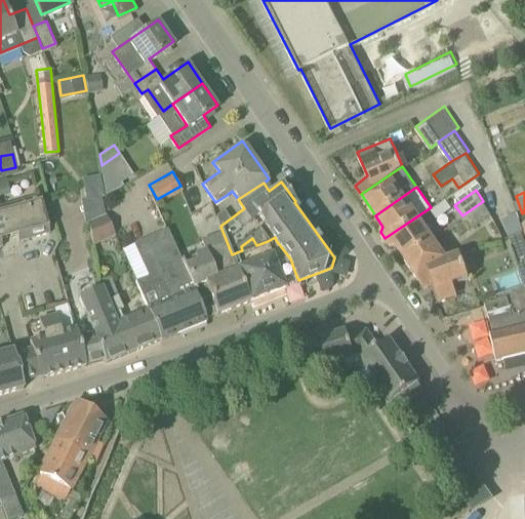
[(41,198),(22,203),(30,234),(49,229),(41,198)]
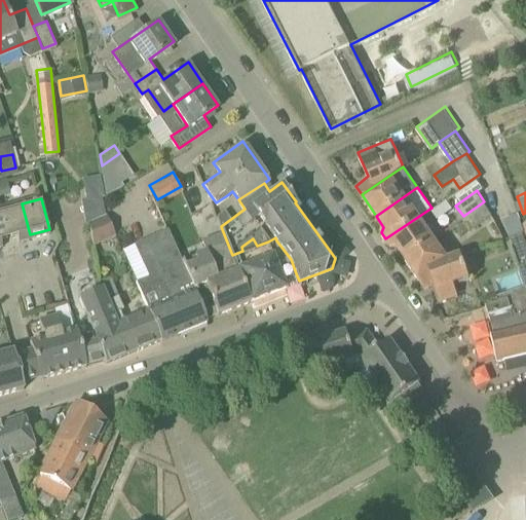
[(484,201),(463,216),(471,227),(492,212),(484,201)]
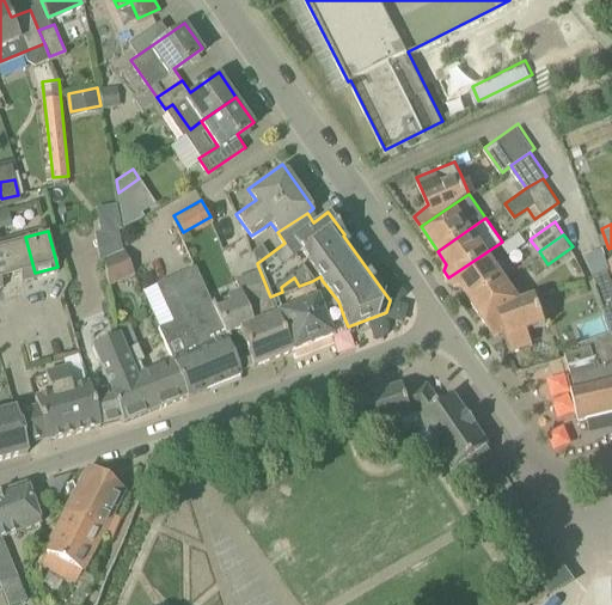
[(22,277),(35,273),(25,237),(2,244),(11,273),(20,270),(22,277)]
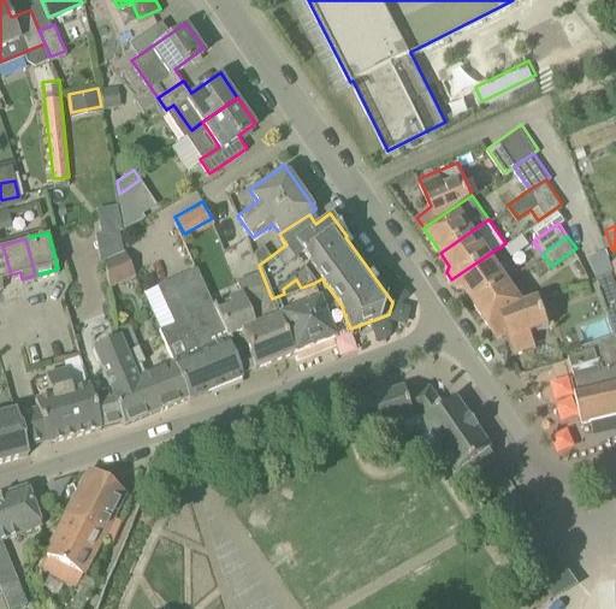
[(254,249),(259,265),(272,255),(262,243),(254,249)]
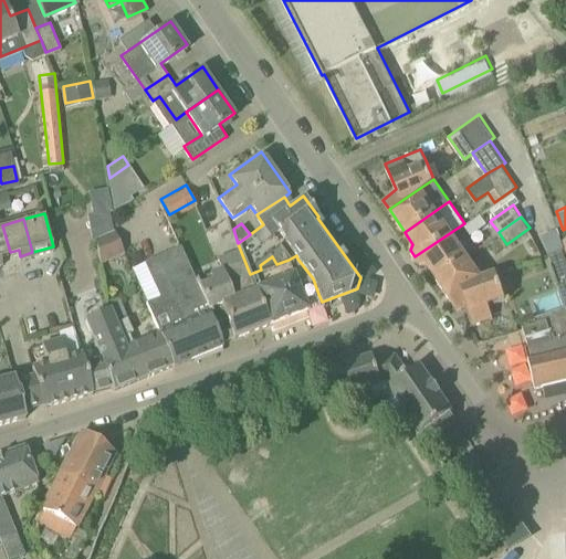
[(10,252),(2,225),(0,225),(0,261),(2,261),(0,255),(10,252)]
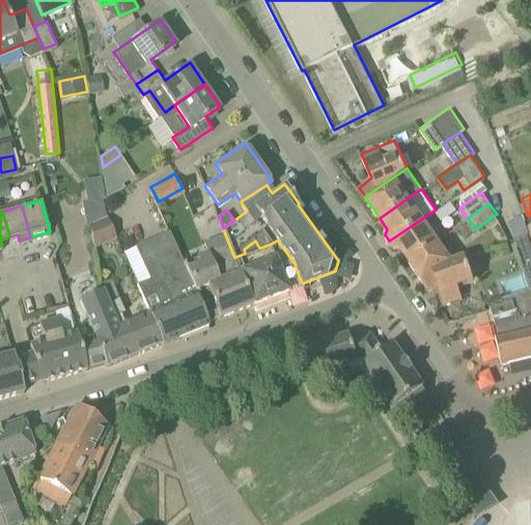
[(108,214),(90,221),(94,243),(116,233),(108,214)]
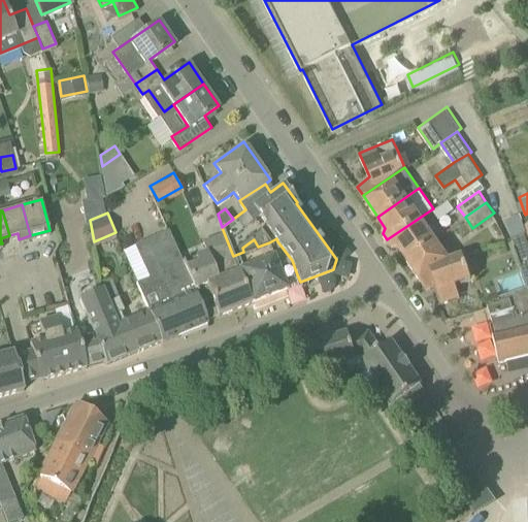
[(398,247),(405,257),(435,236),(421,217),(387,239),(393,247),(398,247)]
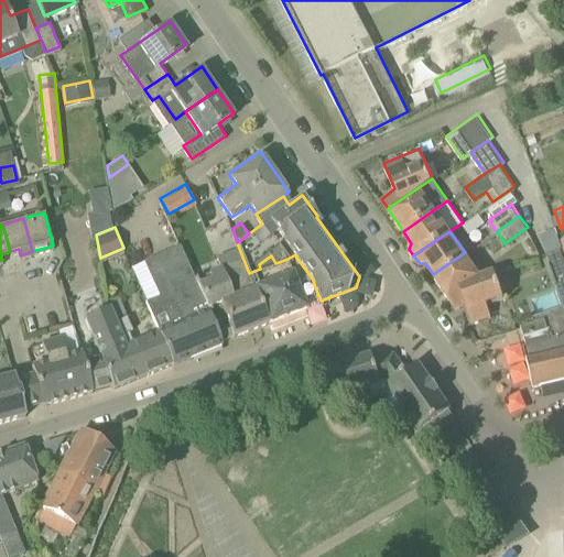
[(147,299),(159,328),(173,361),(173,362),(223,341),(220,338),(209,310),(210,309),(196,280),(194,273),(180,242),(144,259),(161,293),(147,299)]
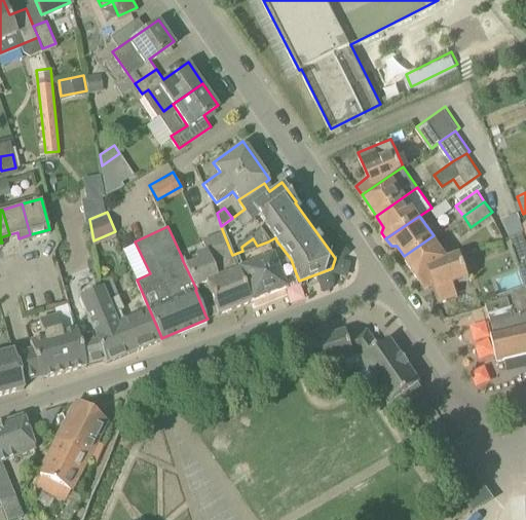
[(250,299),(232,255),(222,229),(210,233),(214,244),(193,252),(194,256),(183,261),(196,289),(195,290),(205,316),(218,310),(218,311),(250,299)]
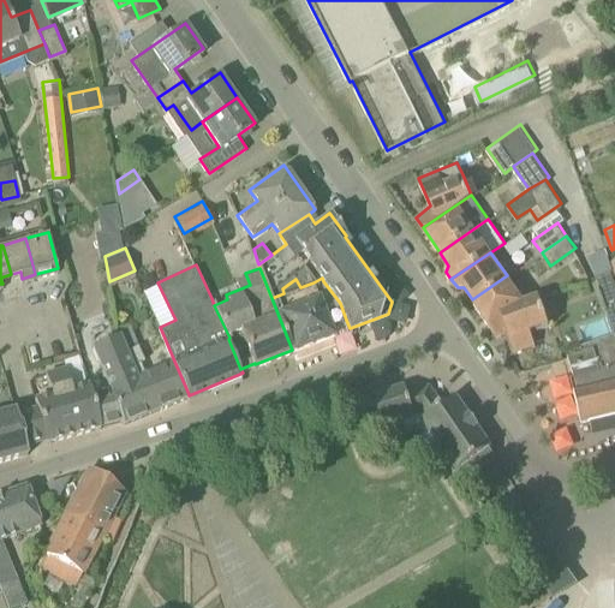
[(614,274),(613,269),(598,274),(607,303),(605,303),(614,331),(614,274)]
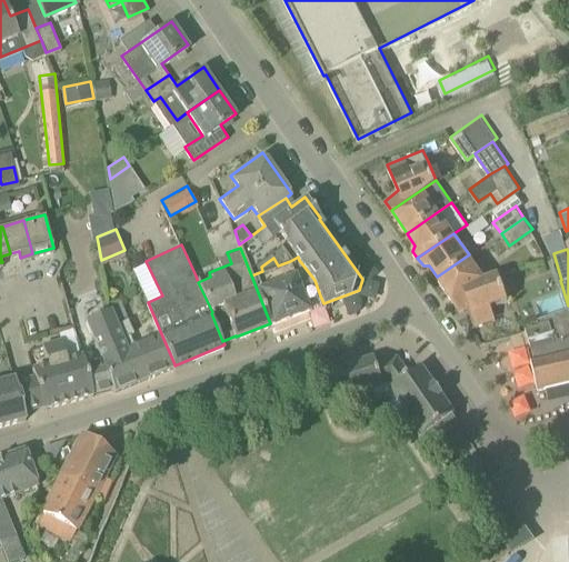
[(437,277),(453,300),(485,277),(469,254),(437,277)]
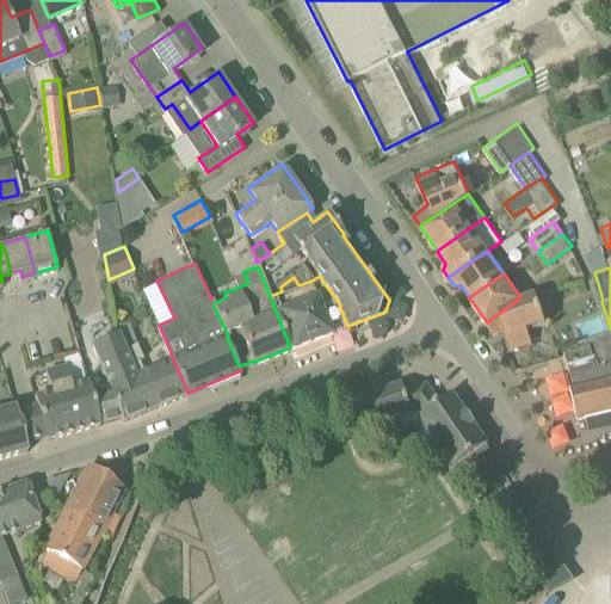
[(328,324),(344,318),(338,301),(321,279),(320,276),(312,281),(298,285),(294,277),(281,287),(282,291),(270,296),(290,347),(332,332),(328,324)]
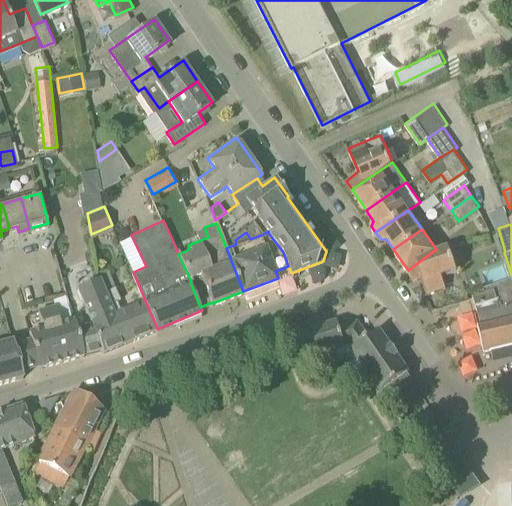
[(436,250),(436,249),(408,270),(414,279),(423,276),(429,292),(460,281),(456,269),(457,269),(449,246),(436,250)]
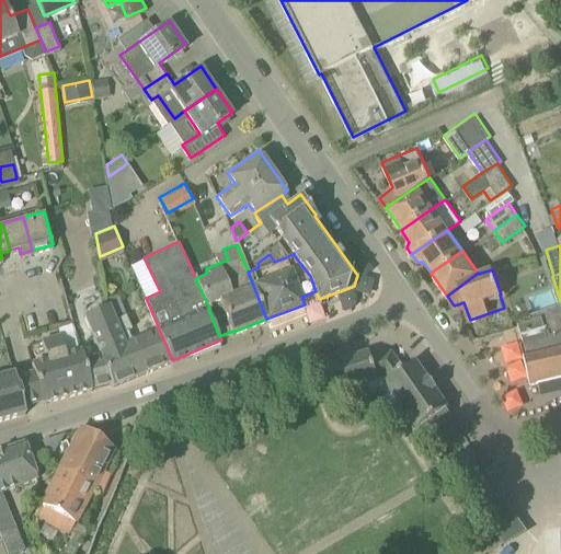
[(109,301),(115,318),(138,373),(172,359),(158,326),(133,337),(128,327),(133,325),(117,292),(106,297),(109,301)]
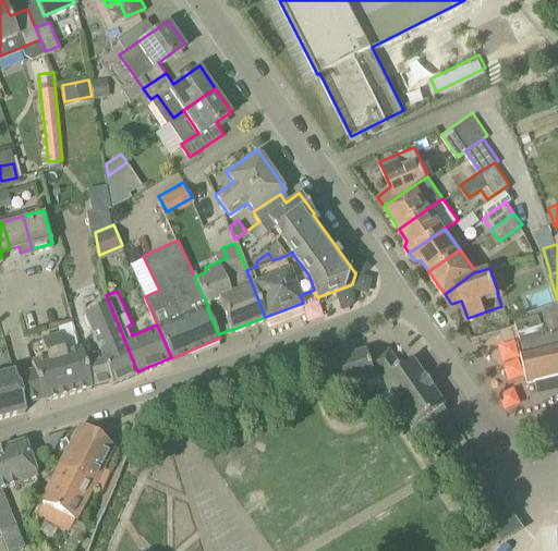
[(99,350),(83,355),(91,383),(112,378),(113,381),(137,371),(114,316),(108,300),(83,310),(89,326),(99,350)]
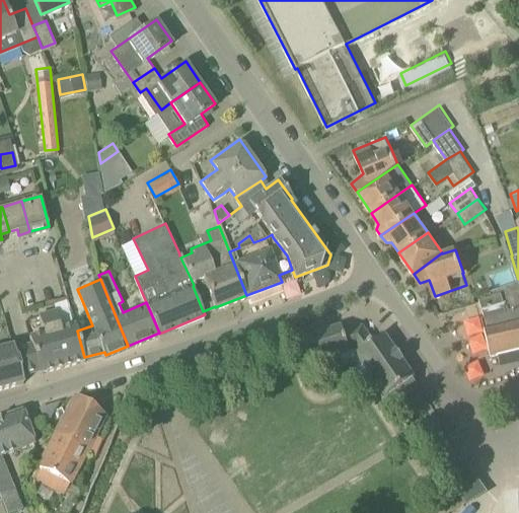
[(518,347),(518,297),(503,302),(501,293),(479,298),(485,316),(483,316),(491,354),(518,347)]
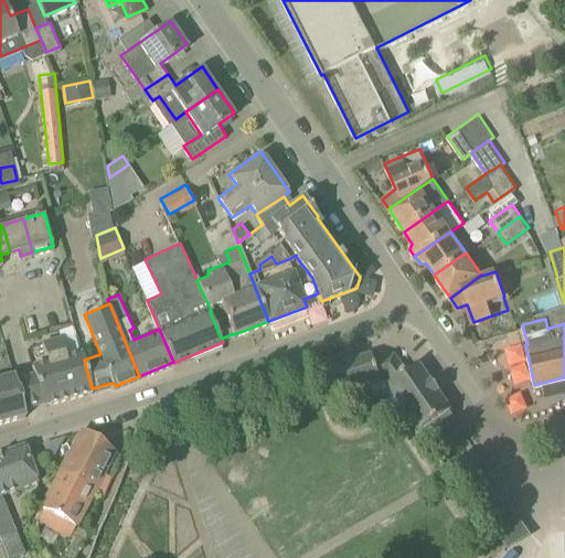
[(93,389),(92,388),(84,360),(82,350),(66,354),(61,334),(51,337),(67,396),(93,389)]
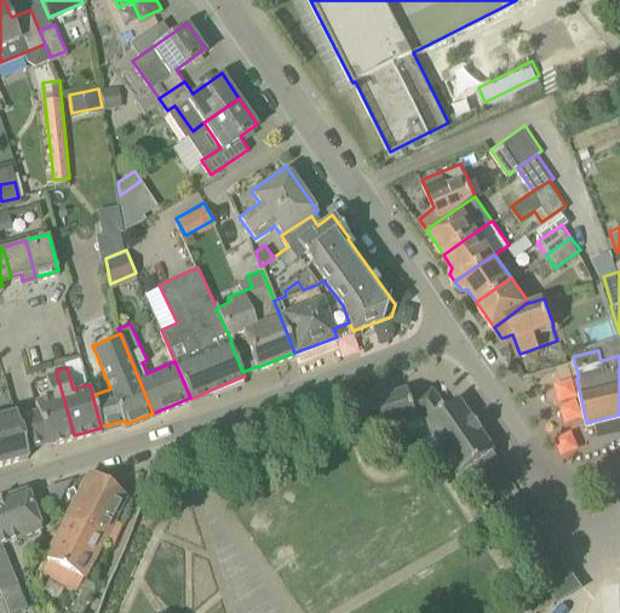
[(0,462),(28,454),(26,447),(36,445),(46,441),(47,444),(74,435),(56,371),(46,373),(52,394),(35,399),(38,408),(27,411),(16,413),(15,410),(0,413),(0,462)]
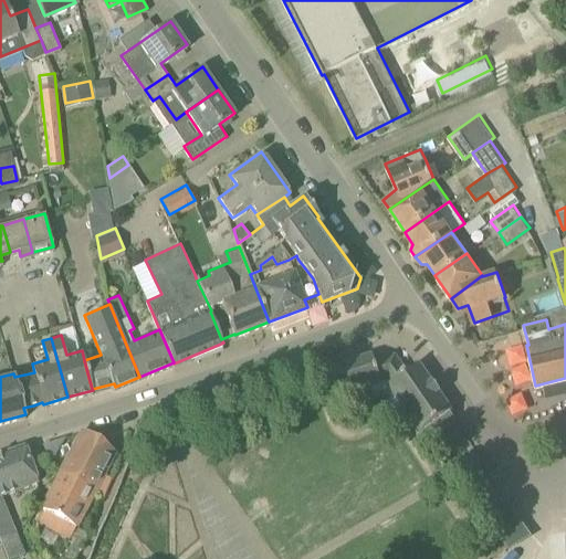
[(0,372),(12,370),(2,339),(0,339),(0,372)]
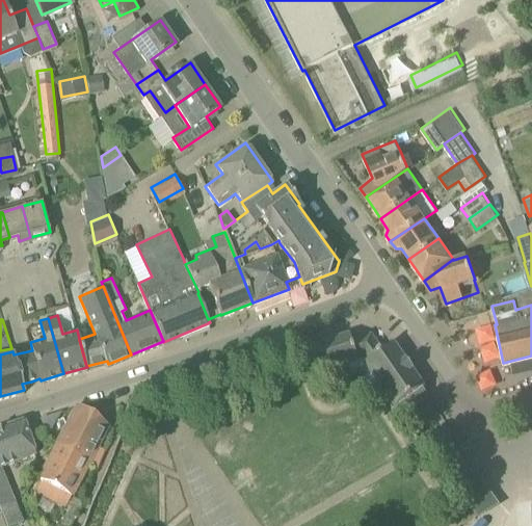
[(403,410),(423,396),(429,392),(426,384),(415,367),(408,357),(395,340),(383,347),(372,332),(353,337),(351,331),(310,343),(318,371),(350,362),(352,369),(358,367),(361,367),(362,368),(378,392),(384,388),(398,403),(403,410)]
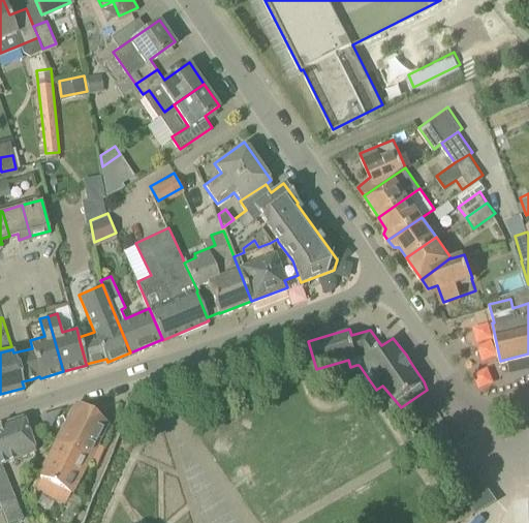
[(76,400),(56,440),(89,457),(107,421),(76,400)]
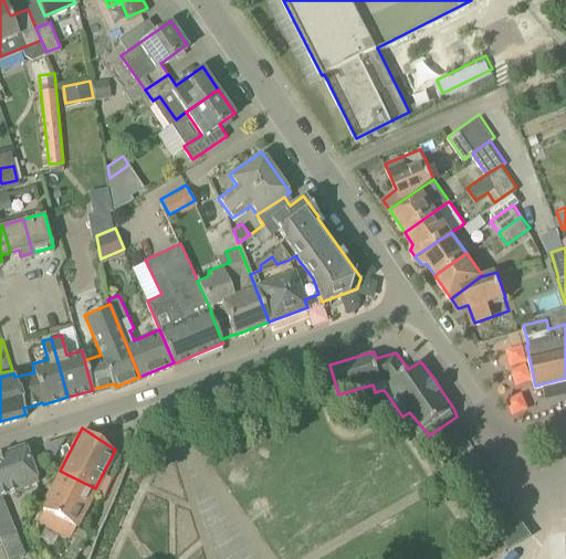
[(0,452),(0,537),(16,530),(0,494),(38,480),(24,444),(0,452)]
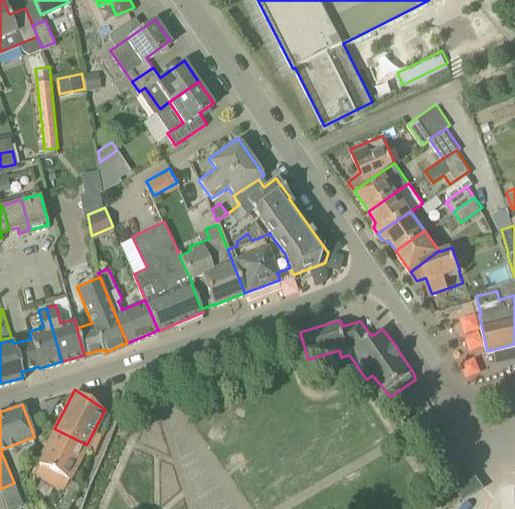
[(63,489),(87,445),(54,429),(32,473),(63,489)]
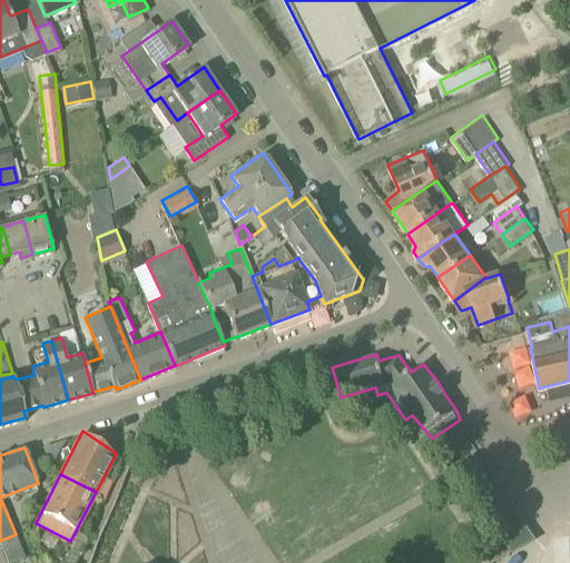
[(489,512),(513,546),(514,549),(531,536),(505,500),(489,512)]
